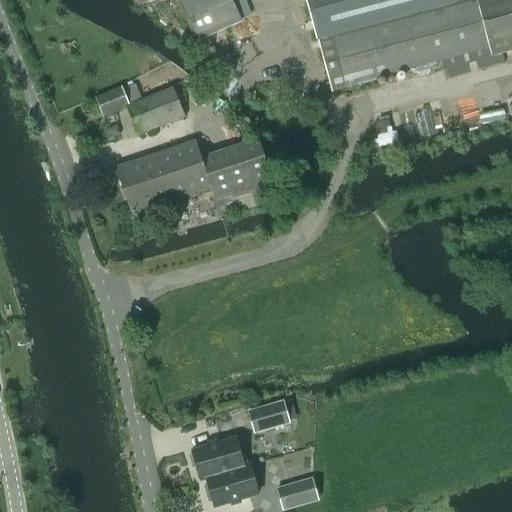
[(177,0),(196,42),(242,22),(231,0),(177,0)]
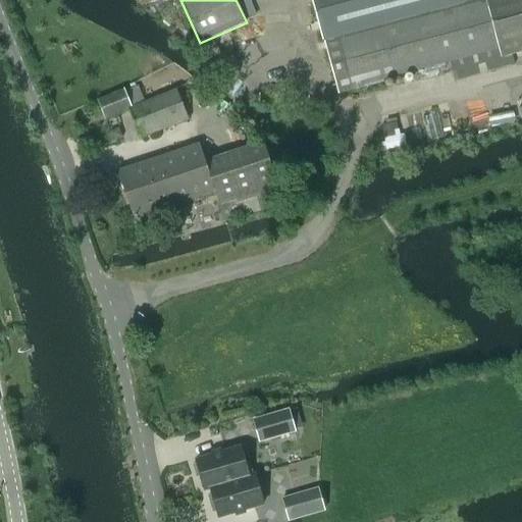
[(521,0),(476,0),(323,41),(336,93),(352,89),(450,62),(455,80),(515,64),(512,56),(521,52),(521,0)]
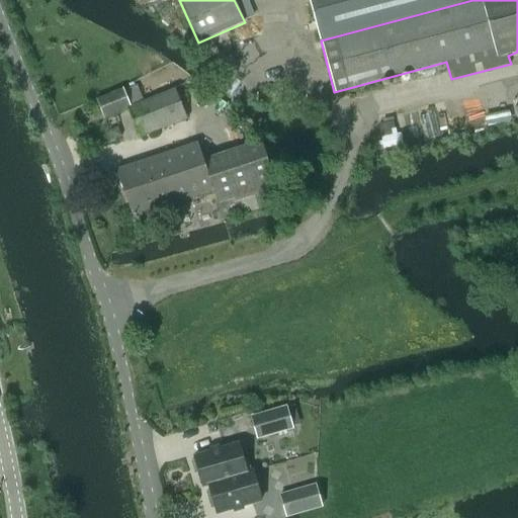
[(97,100),(104,119),(127,110),(139,138),(186,118),(175,90),(131,107),(123,90),(97,100)]
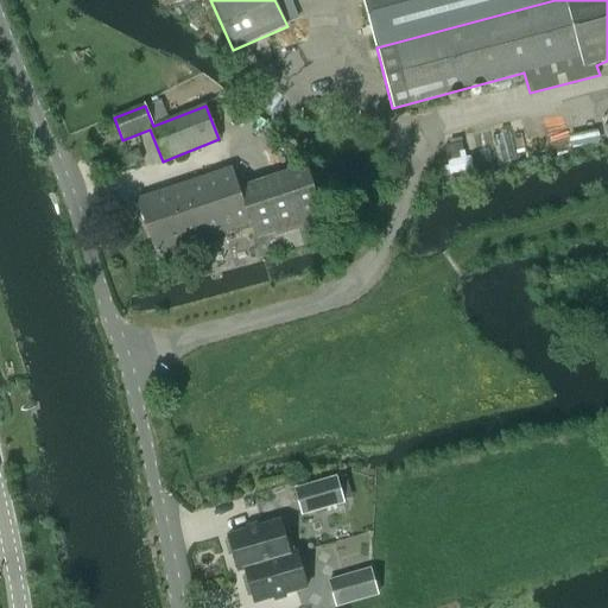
[(157,255),(200,241),(219,235),(249,225),(255,240),(252,241),(259,259),(303,245),(296,225),(327,215),(309,163),(238,188),(230,169),(138,200),(157,255)]
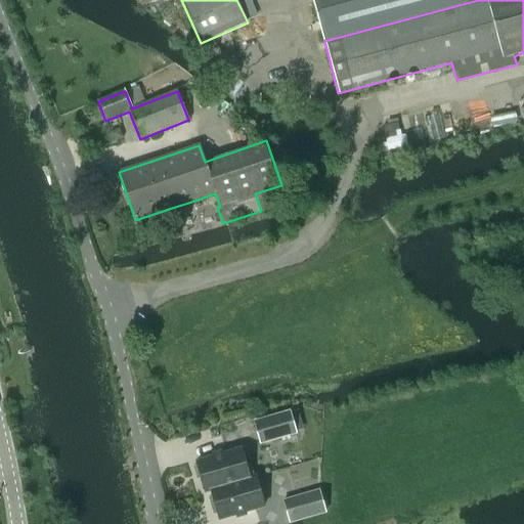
[(290,411),(255,422),(261,443),(296,433),(290,411)]
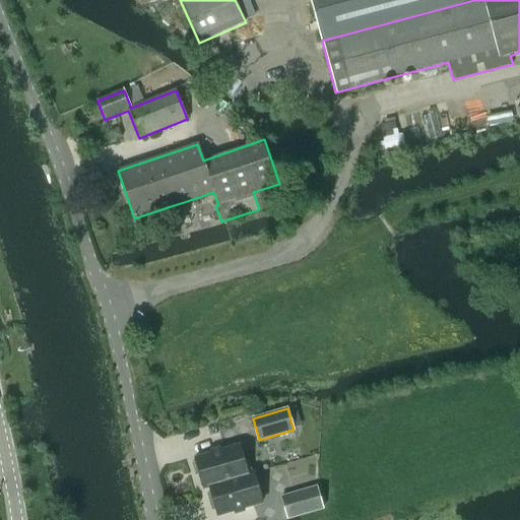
[(204,488),(209,486),(209,485),(248,474),(240,445),(195,458),(196,461),(192,462),(196,475),(200,474),(204,488)]
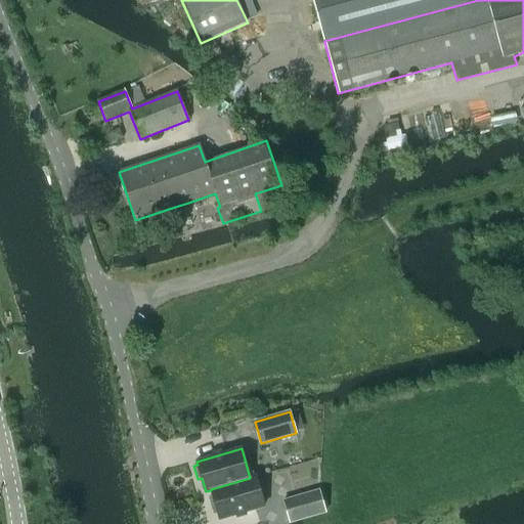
[(256,476),(250,478),(211,489),(211,490),(213,496),(209,497),(214,514),(218,513),(219,519),(264,507),(256,476)]
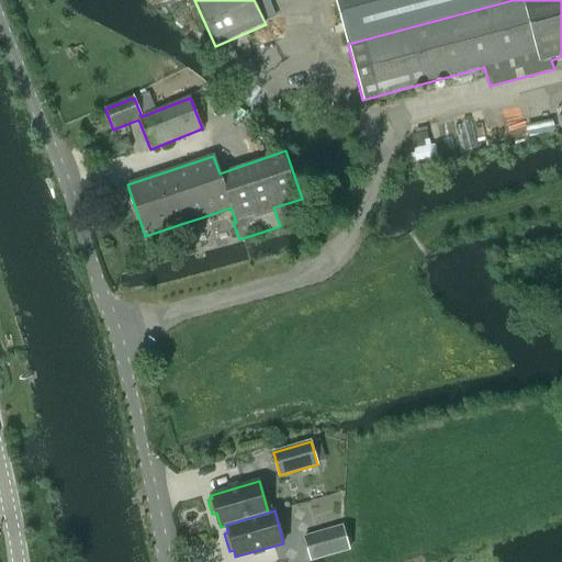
[(304,537),(311,560),(349,549),(343,526),(304,537)]
